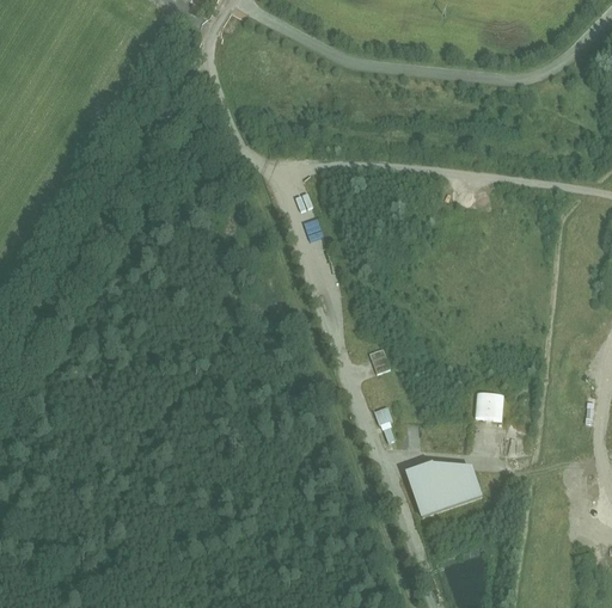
[(307,192),(293,198),(299,212),(313,206),(307,192)]
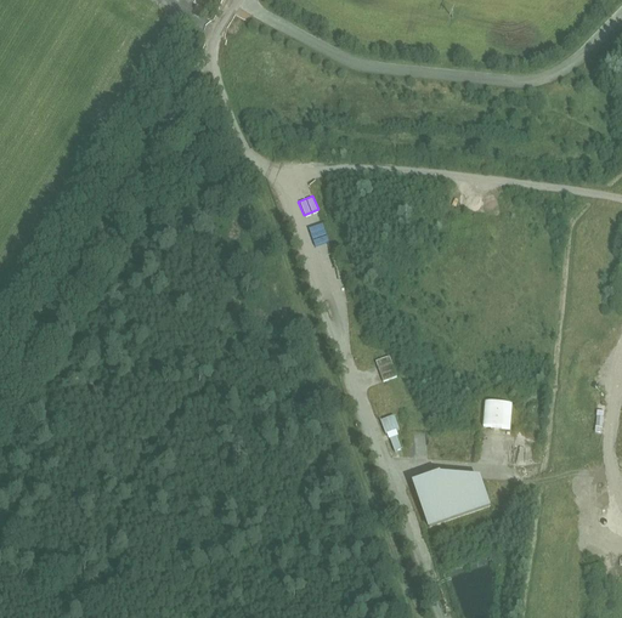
[(306,226),(312,244),(327,239),(321,221),(306,226)]
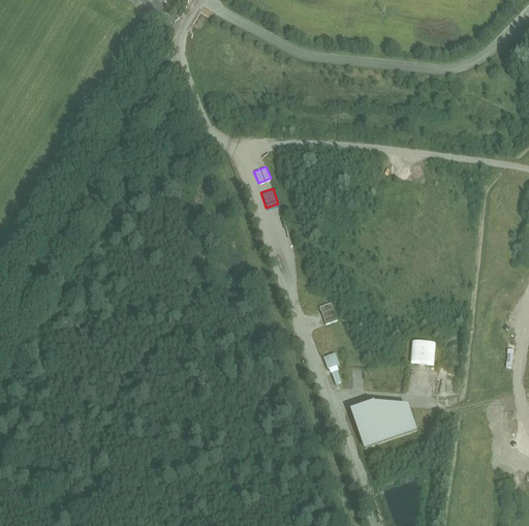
[(323,323),(337,318),(331,301),(317,306),(323,323)]
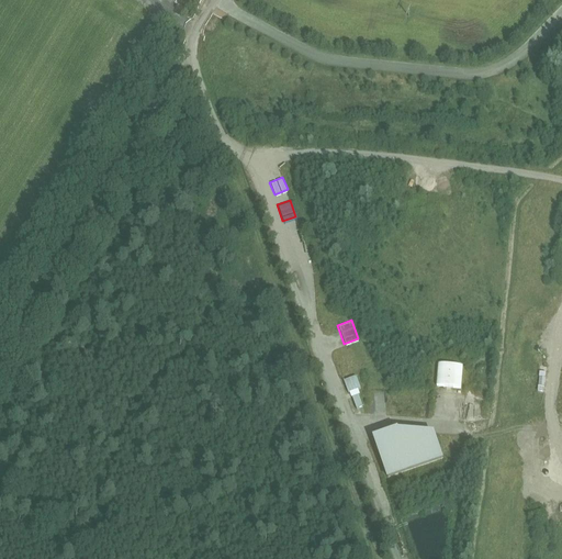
[(462,386),(463,362),(435,361),(435,384),(462,386)]
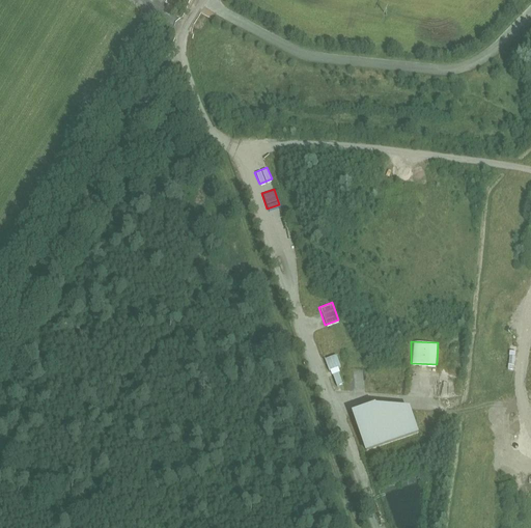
[(514,351),(515,345),(508,344),(506,358),(511,358),(512,351),(514,351)]
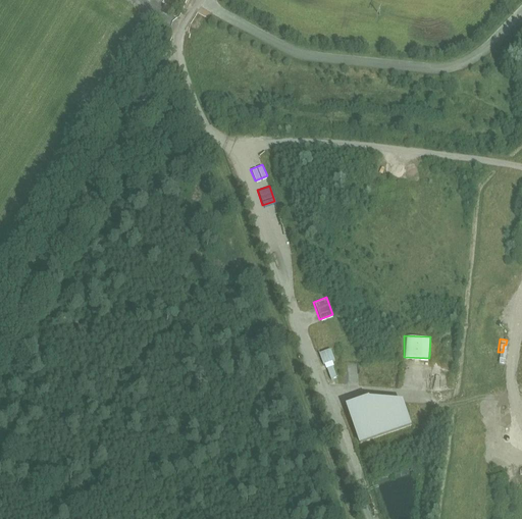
[(335,358),(331,347),(321,351),(325,362),(335,358)]
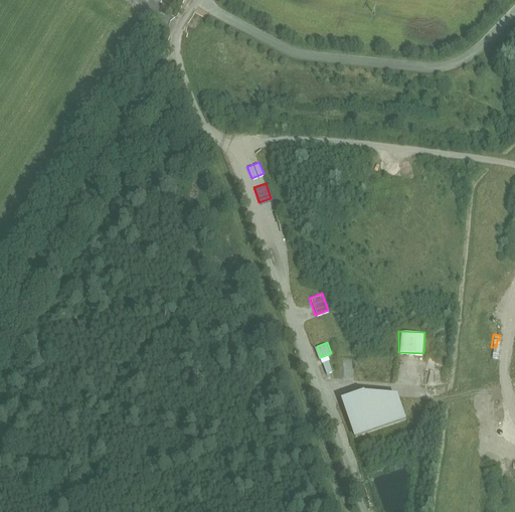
[(332,356),(322,360),(323,365),(334,361),(332,356)]
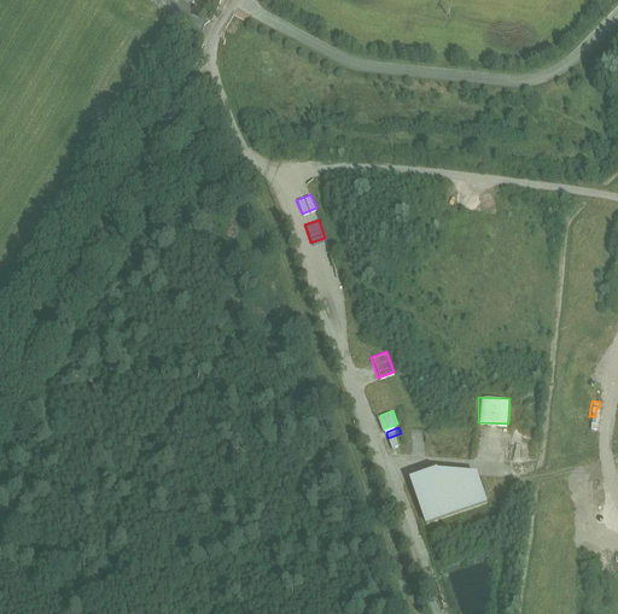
[(417,524),(419,524),(488,503),(488,492),(483,492),(477,472),(425,471),(401,478),(406,496),(407,491),(417,524)]
